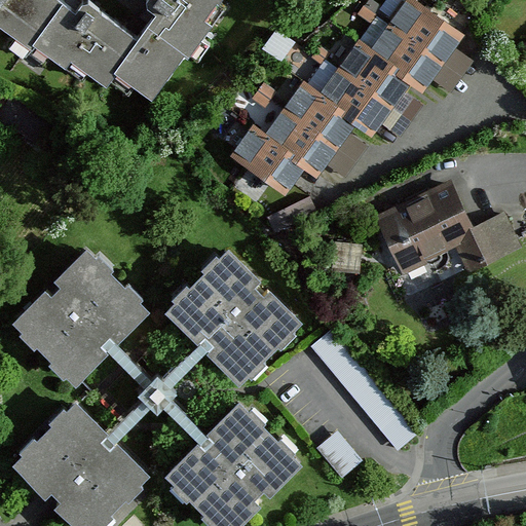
[(0,0),(0,23),(32,46),(35,42),(65,64),(70,57),(108,83),(116,72),(152,97),(184,52),(188,54),(212,21),(205,16),(217,0),(219,1),(220,0),(145,0),(146,4),(154,10),(137,35),(87,0),(82,0),(81,0),(75,8),(63,0),(0,0)]
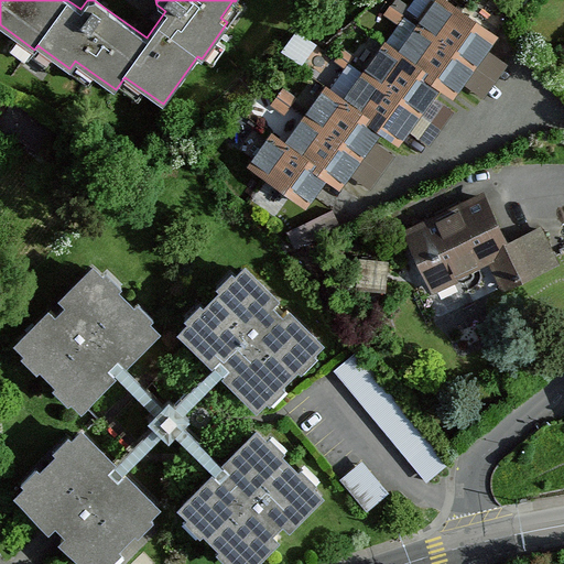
[(436,0),(400,53),(461,96),(466,89),(485,101),(510,65),(490,50),(500,35),(449,0),(436,0)]
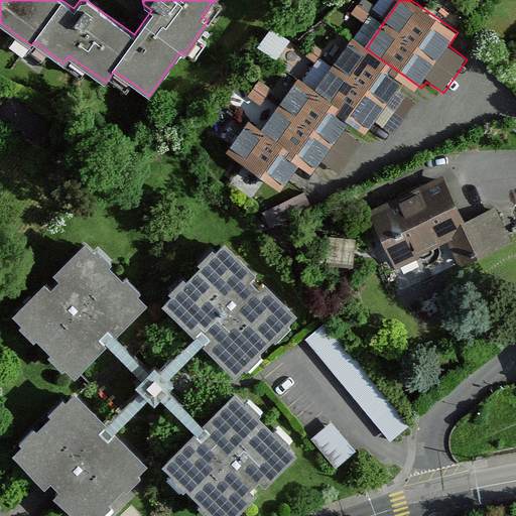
[(271,23),(259,39),(274,50),(286,33),(271,23)]
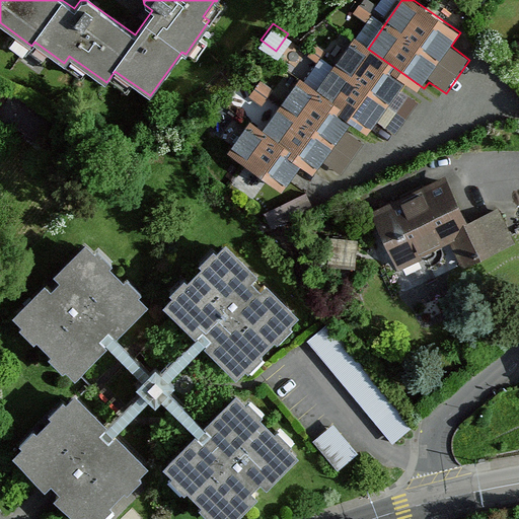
[(316,92),(374,133),(386,142),(424,88),(368,49),(354,40),(316,92)]
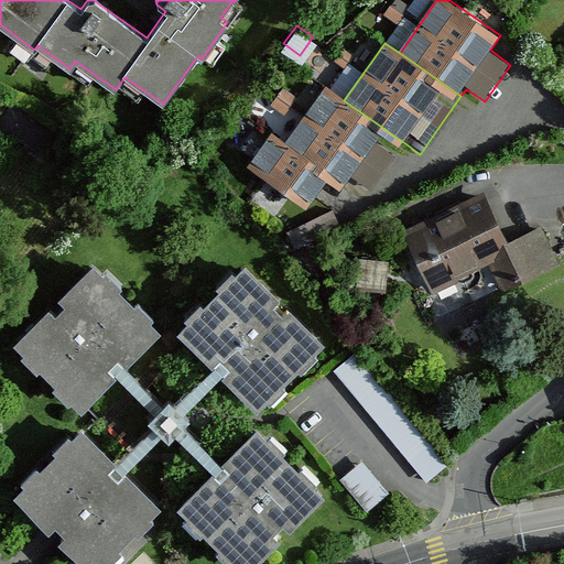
[(284,144),(331,176),(367,202),(407,144),(344,100),(324,87),(284,144)]
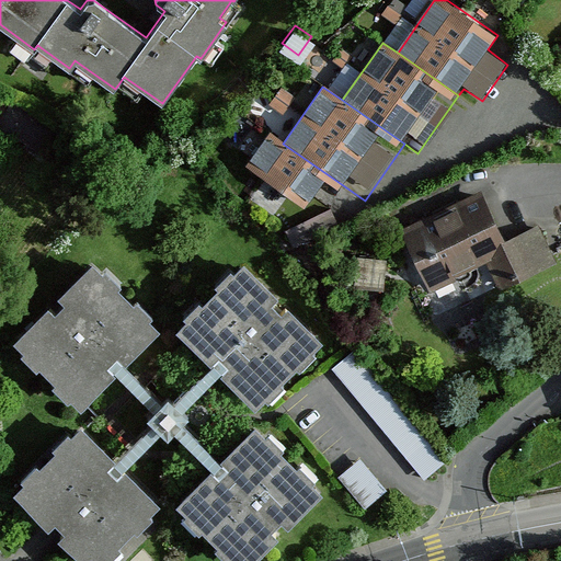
[(270,135),(248,167),(306,208),(329,175),(283,144),(270,135)]
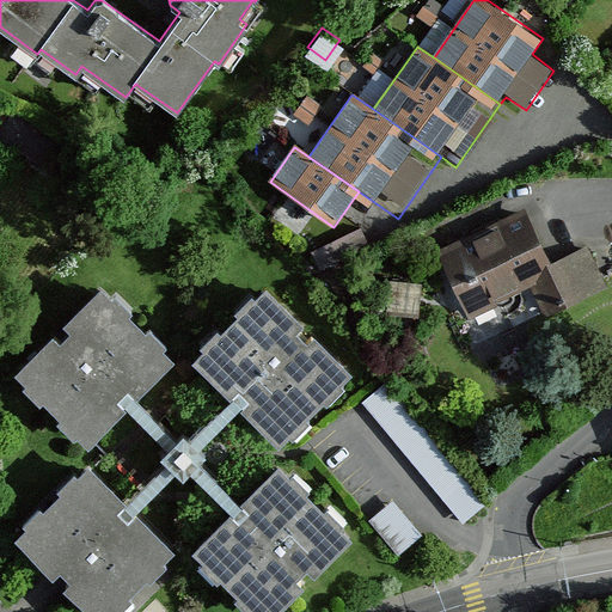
[(524,213),(441,251),(470,313),(534,283),(546,310),(601,285),(583,248),(549,264),(524,213)]
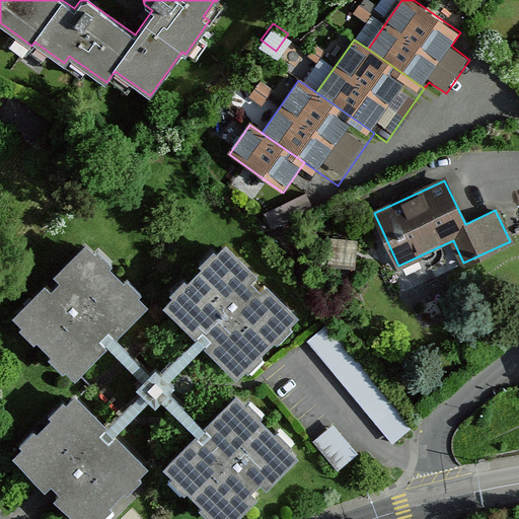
[(305,193),(265,212),(272,227),(312,208),(305,193)]
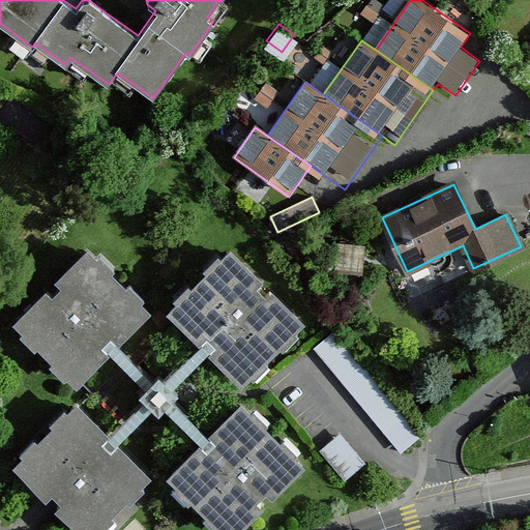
[(87,247),(16,322),(81,385),(108,356),(117,348),(152,311),(87,247)]
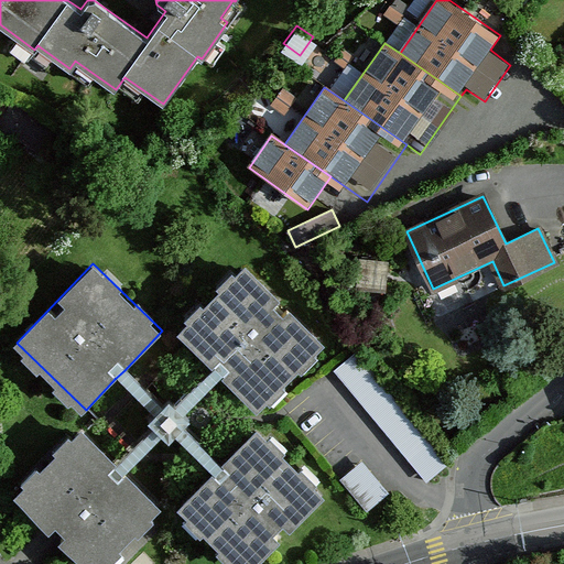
[(323,345),(245,268),(180,334),(216,370),(224,378),(258,411),(323,345)]
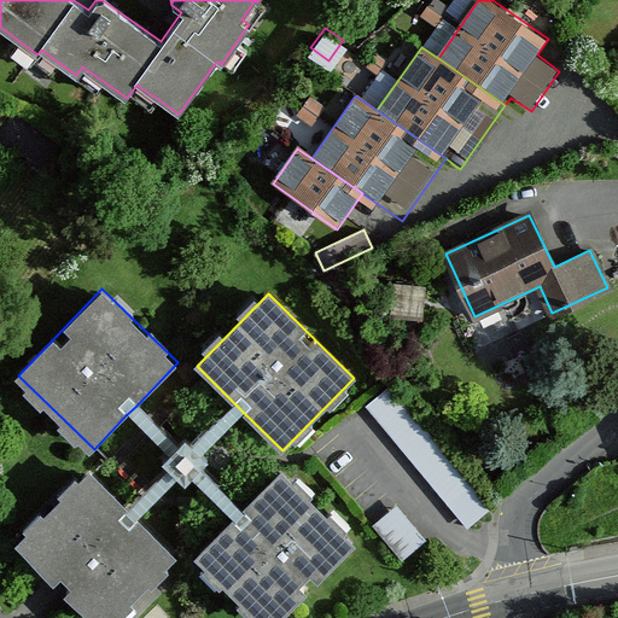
[(245,414),(237,406),(192,449),(185,442),(179,448),(136,406),(126,415),(169,460),(161,468),(167,473),(128,512),(138,522),(178,483),(185,491),(192,483),(232,523),(243,512),(204,472),(209,466),(200,458),(245,414)]
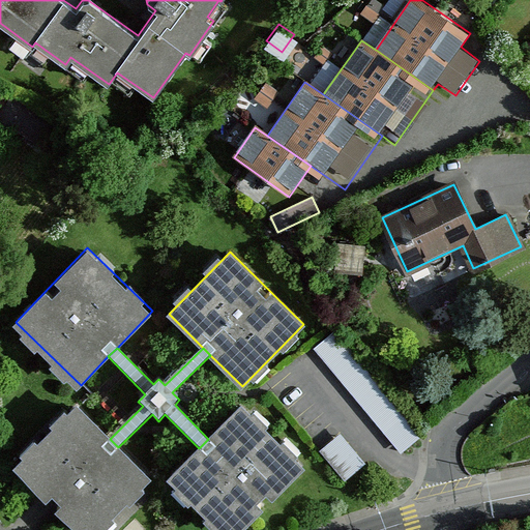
[(199,448),(170,479),(222,529),(244,529),(308,465),(244,403),(208,439),(199,448)]
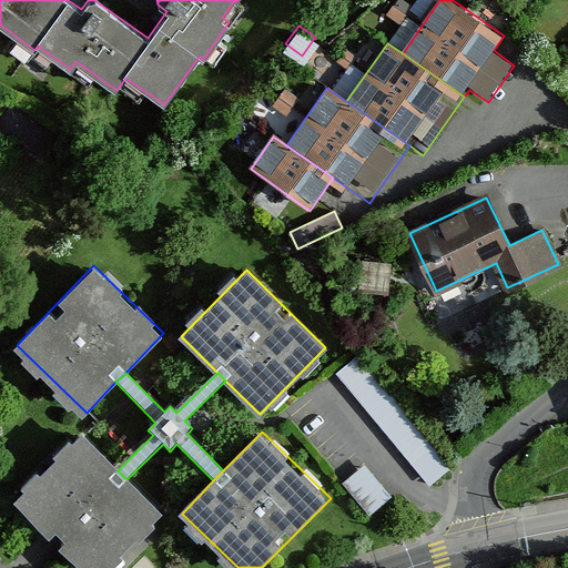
[(82,434),(18,499),(59,538),(88,567),(112,567),(164,516),(127,479),(118,470),(82,434)]
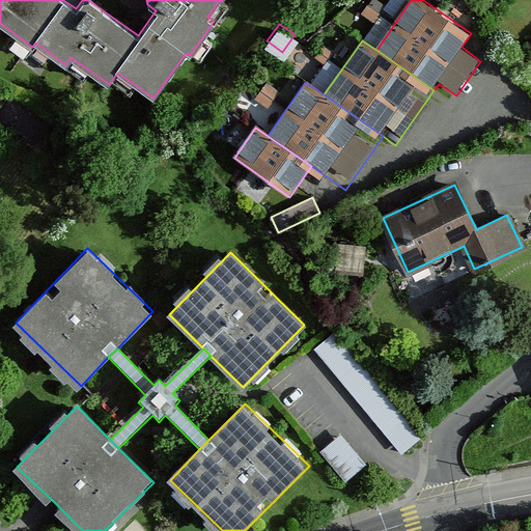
[(350,474),(370,457),(345,426),(325,444),(350,474)]
